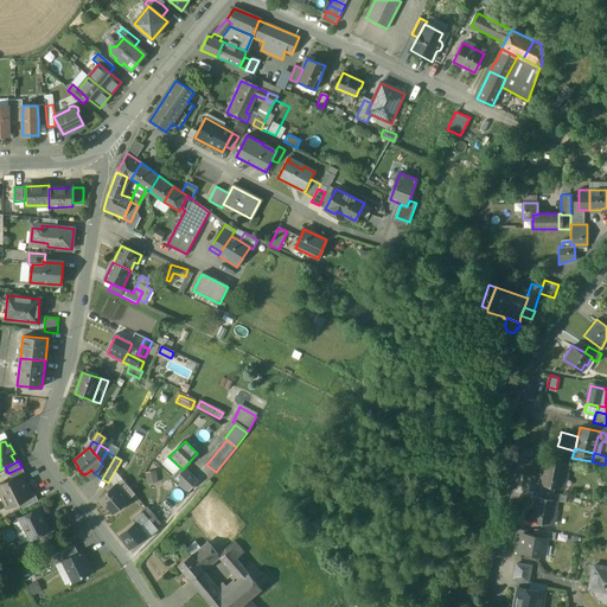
[(569,465),(544,460),(540,484),(555,486),(566,489),(567,477),(569,465)]
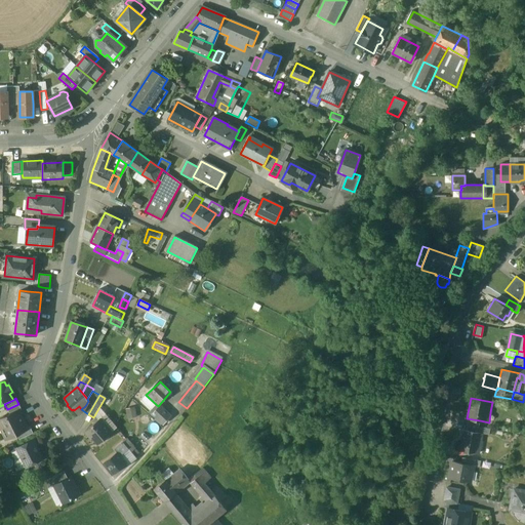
[(18,404),(7,409),(10,415),(18,411),(22,410),(18,404)]
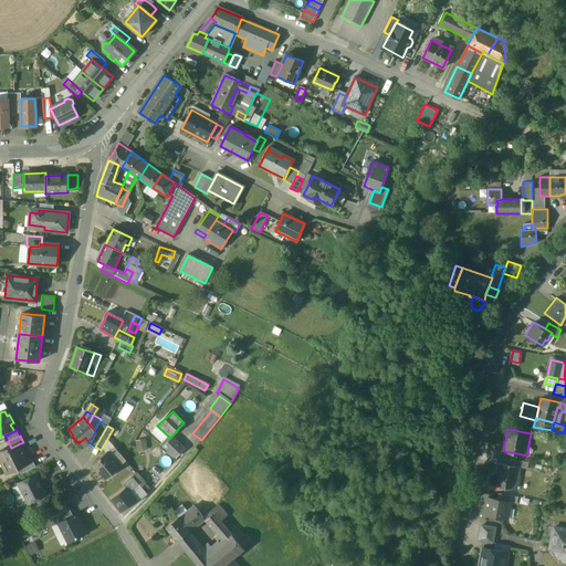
[(134,441),(136,451),(146,449),(143,438),(134,441)]
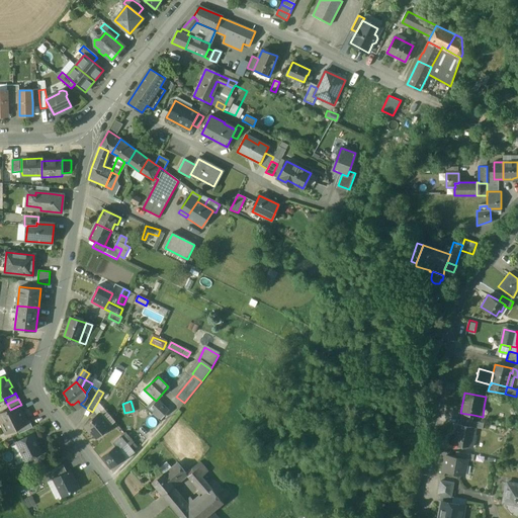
[(158,401),(150,410),(161,419),(168,411),(158,401)]
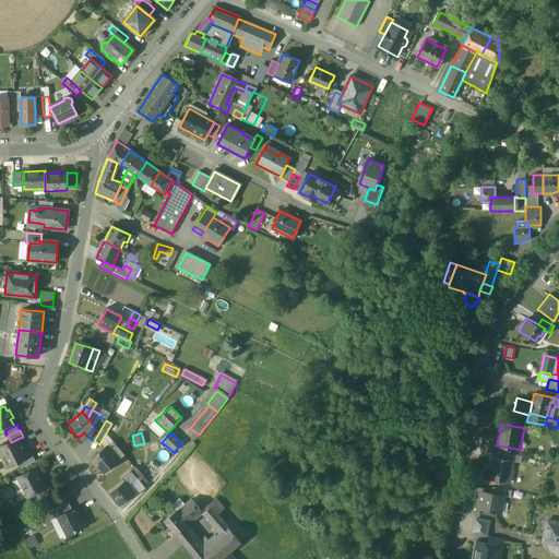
[(11,442),(0,447),(0,454),(2,461),(7,468),(18,463),(30,456),(20,438),(11,442)]
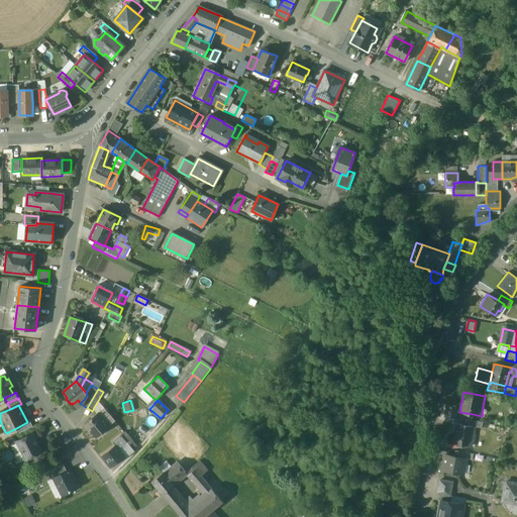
[(109,426),(98,412),(90,418),(91,419),(83,425),(89,432),(91,431),(96,437),(109,426)]
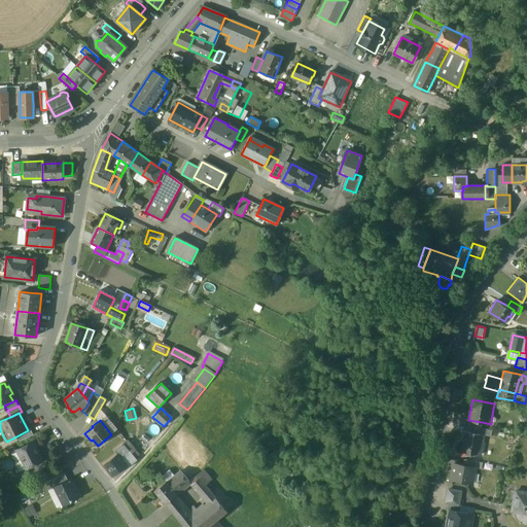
[(482,422),(470,420),(469,426),(481,428),(482,422)]
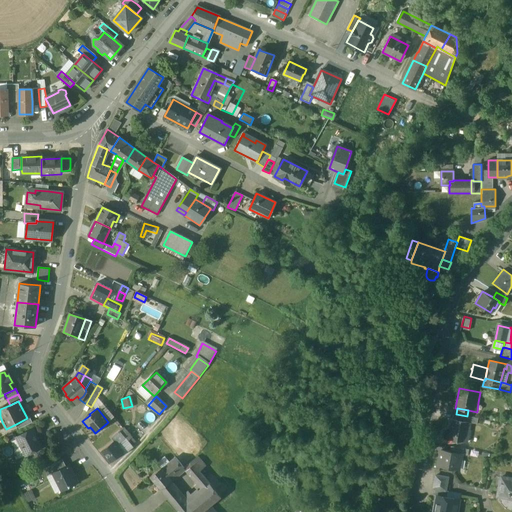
[(27,418),(16,424),(19,429),(32,423),(29,416),(27,418)]
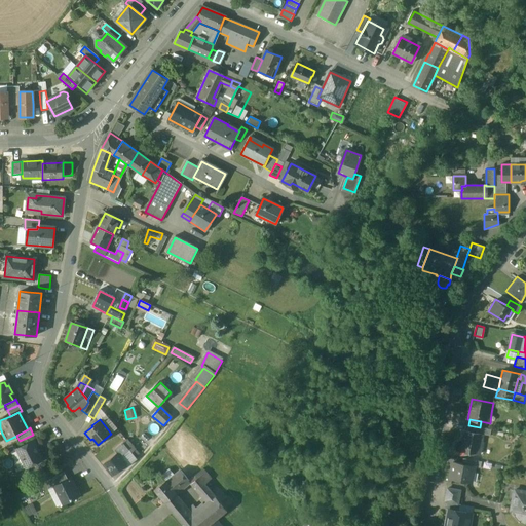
[(467,431),(465,430),(461,452),(480,455),(484,435),(479,434),(467,431)]
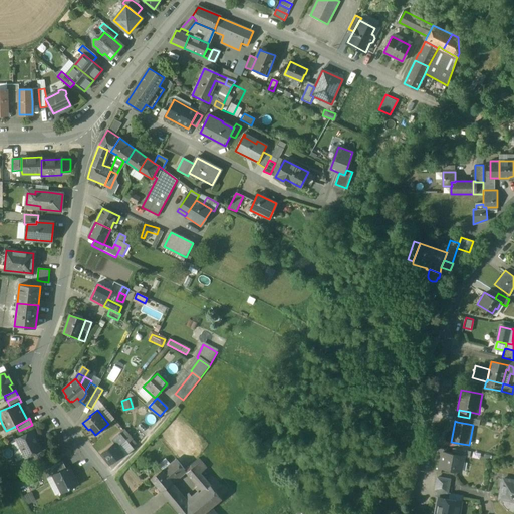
[(33,431),(16,439),(20,448),(25,457),(42,449),(33,431)]
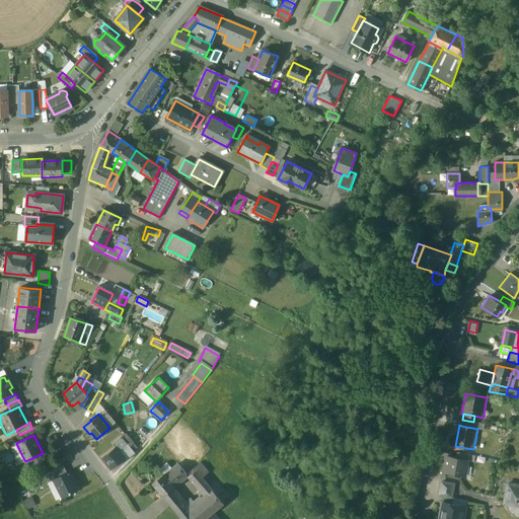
[(126,443),(120,436),(113,444),(116,447),(118,449),(126,443)]
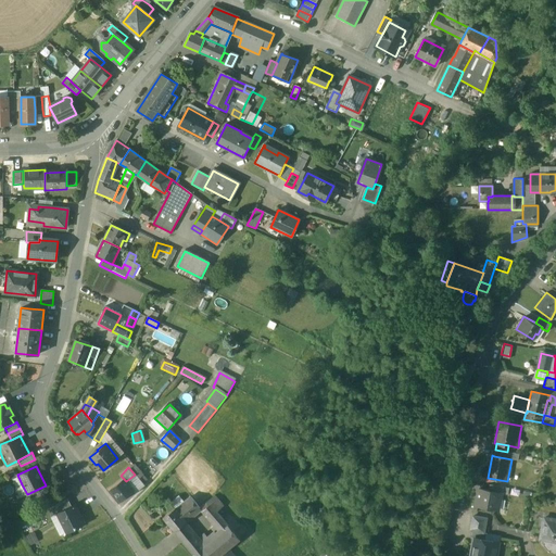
[(124,479),(110,491),(119,502),(134,491),(126,481),(124,479)]
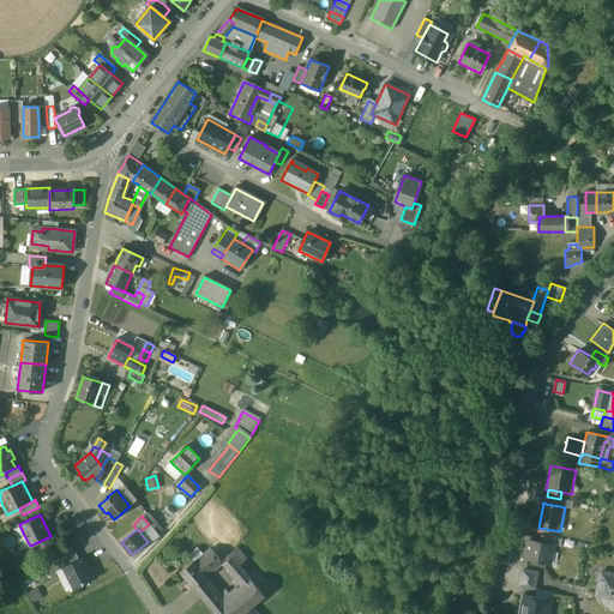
[(24,535),(17,539),(22,549),(30,546),(24,535)]
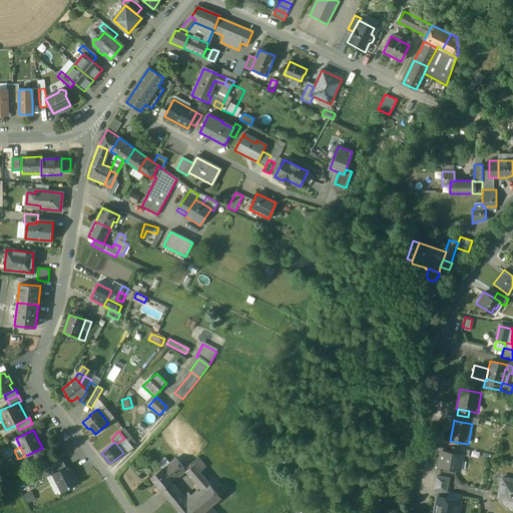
[(464,449),(452,447),(451,453),(462,455),(464,449)]
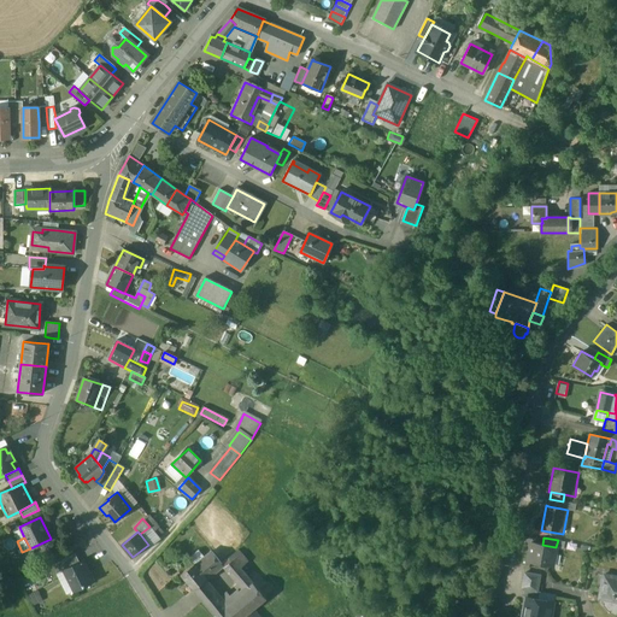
[(51,539),(30,548),(34,557),(54,547),(51,539)]
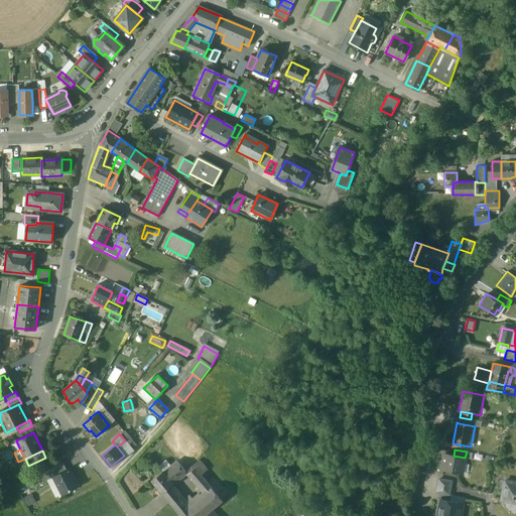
[(454,456),(443,454),(441,468),(463,473),(465,458),(454,456)]
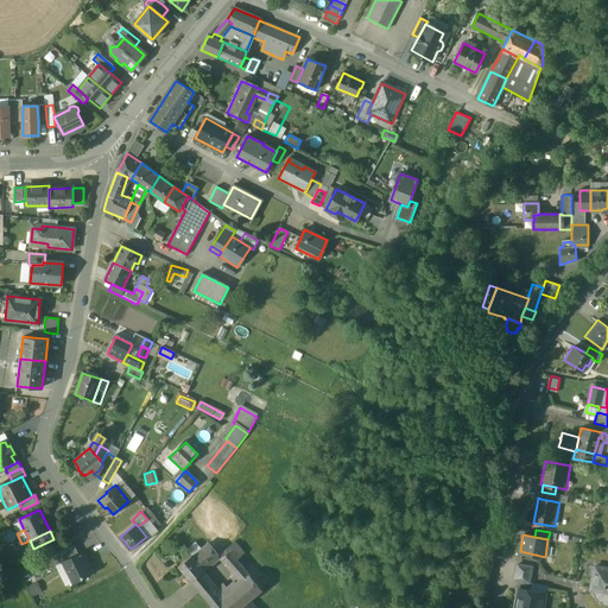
[(235,543),(219,556),(219,557),(220,556),(222,558),(230,552),(238,546),(235,543)]
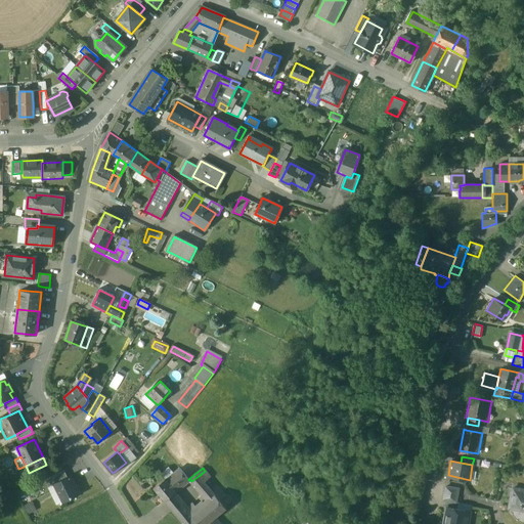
[(179,469),(166,480),(165,479),(154,488),(164,500),(173,493),(188,480),(188,479),(179,469)]
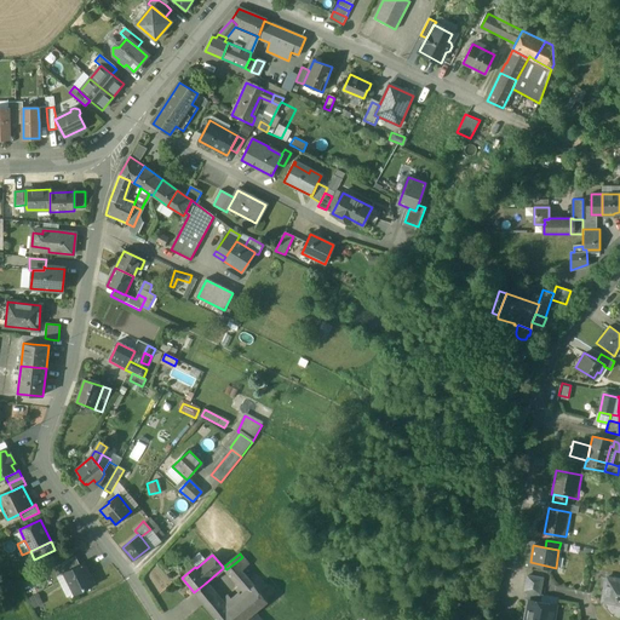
[(75,557),(56,567),(61,577),(64,574),(64,573),(80,566),(75,557)]
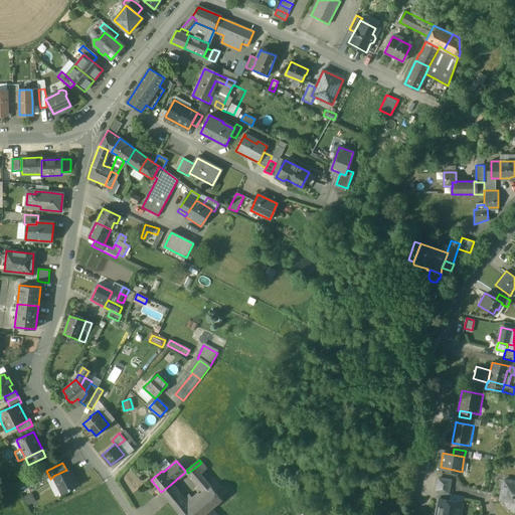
[(226,493),(201,463),(195,468),(211,487),(220,498),(226,493)]
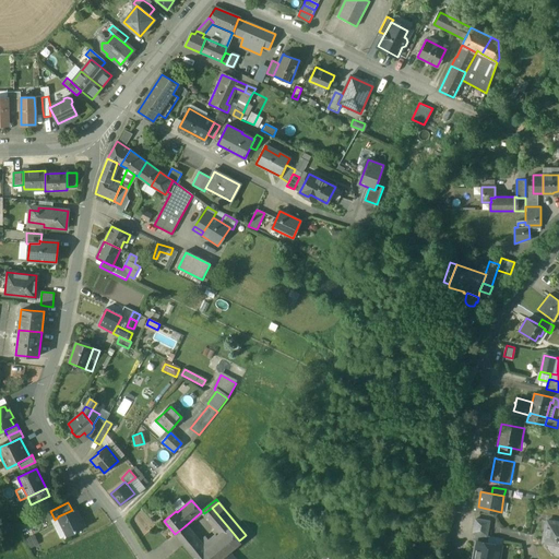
[(212,508),(204,513),(216,528),(222,535),(229,528),(212,508)]
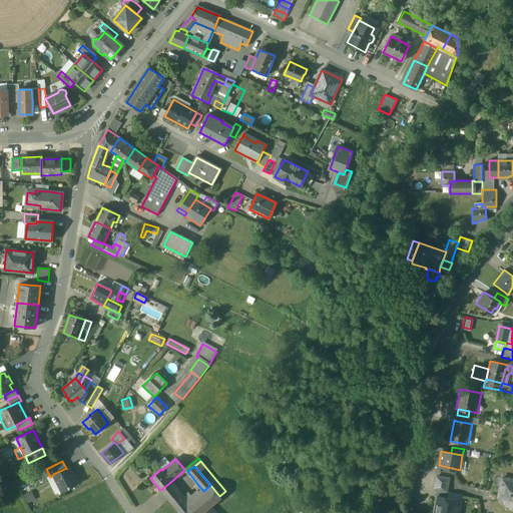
[(66,468),(53,474),(53,475),(61,491),(76,484),(68,467),(66,468)]
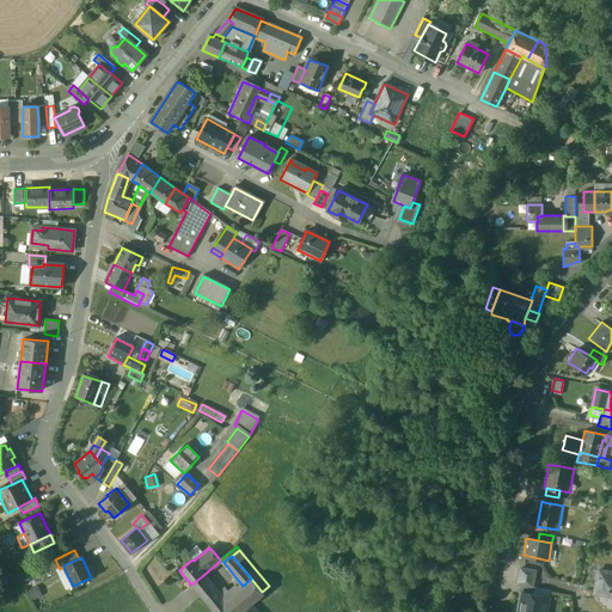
[(534,571),(520,569),(518,583),(521,585),(532,587),(534,571)]
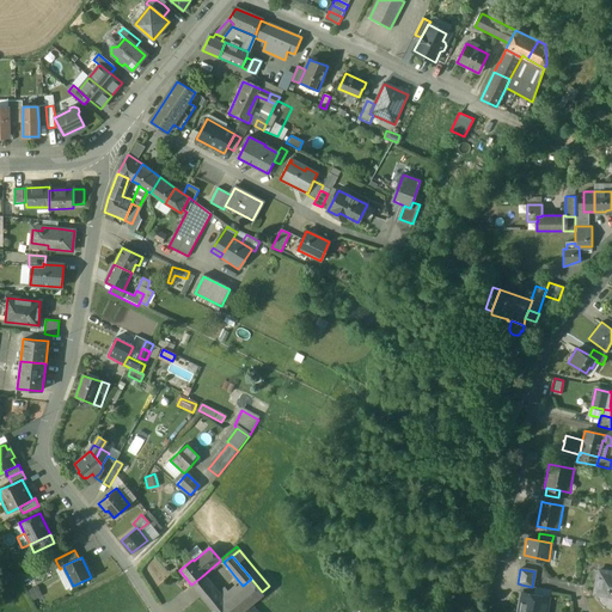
[(611,570),(599,569),(594,592),(611,595),(611,570)]
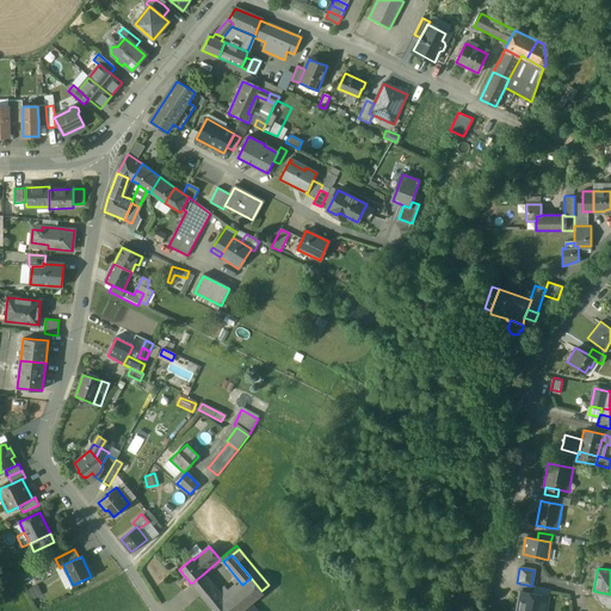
[(232,610),(223,600),(202,575),(191,584),(214,610),(232,610)]
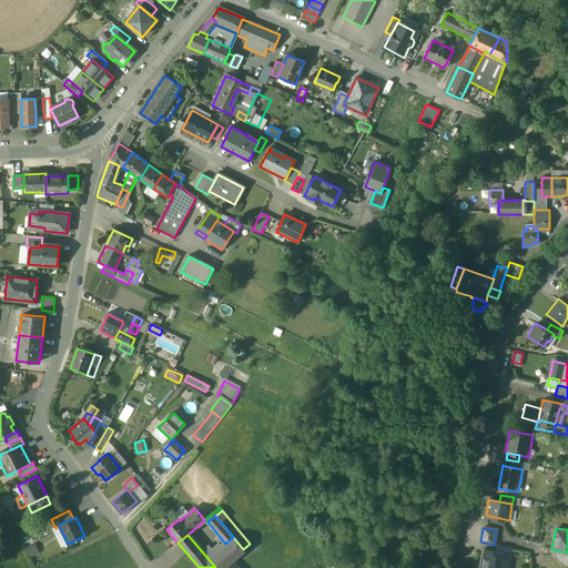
[(221,547),(208,558),(215,567),(224,567),(233,561),(245,551),(243,549),(233,537),(225,544),(221,547)]
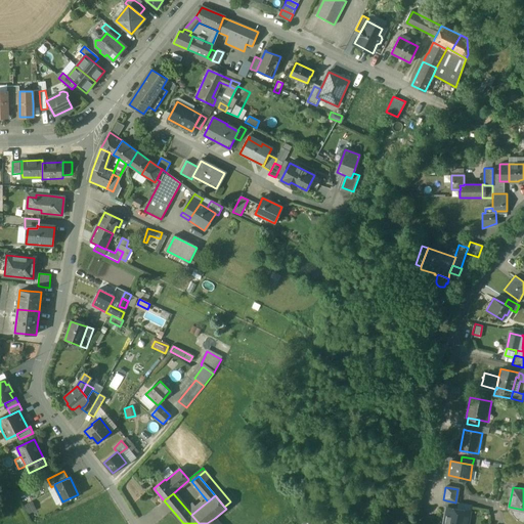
[(208,501),(203,495),(200,498),(204,505),(208,501)]
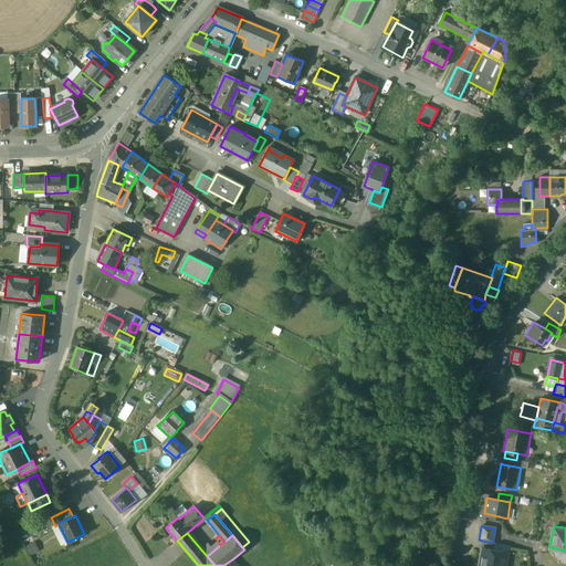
[(493,549),(483,547),(482,555),(480,555),(480,556),(481,556),(480,563),(479,563),(479,564),(480,565),(479,565),(502,565),(503,561),(505,561),(506,559),(509,552),(493,549)]
